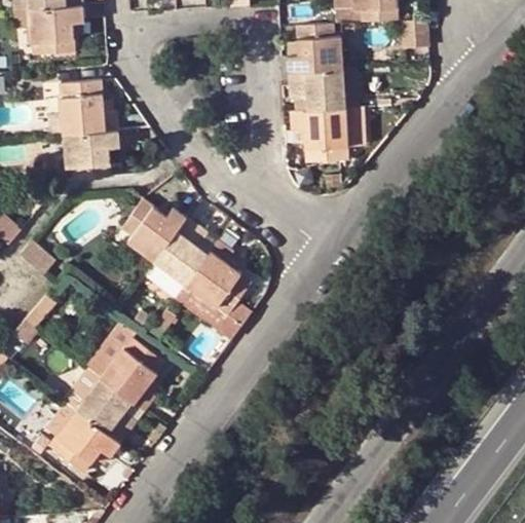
[(14,0),(15,11),(29,10),(27,0),(14,0)]
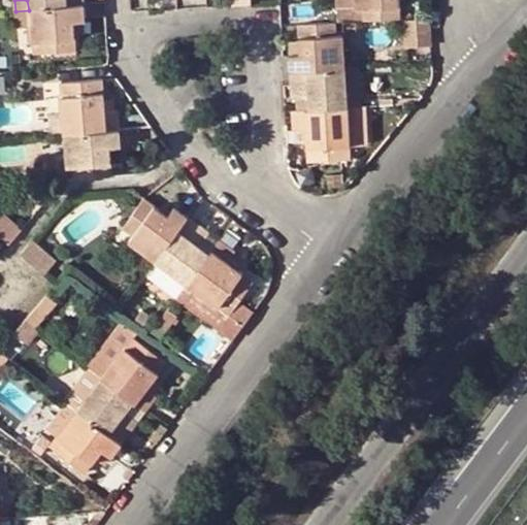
[(27,0),(29,10),(66,7),(83,6),(81,0),(27,0)]
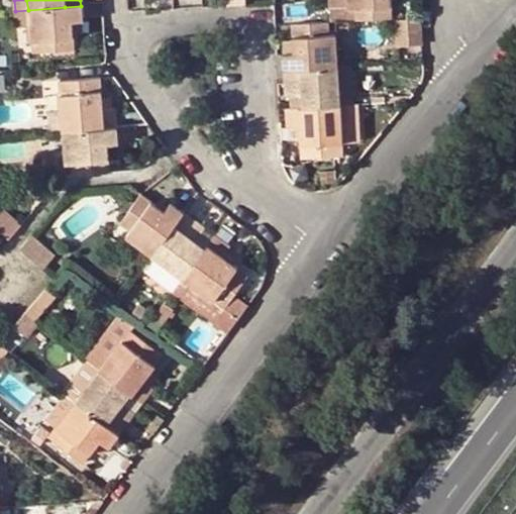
[(346,0),(329,0),(330,9),(346,8),(346,0)]
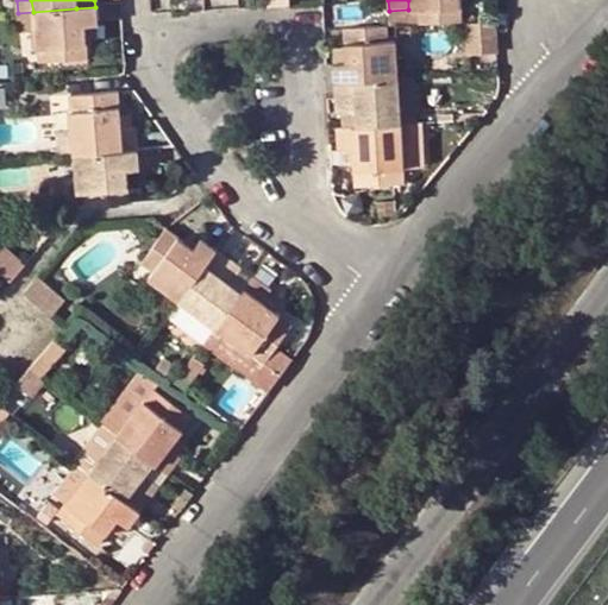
[(408,0),(408,10),(418,10),(419,24),(458,23),(456,0),(408,0)]
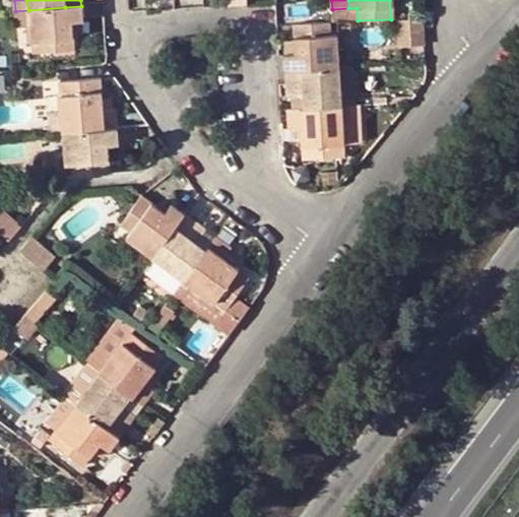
[(65,7),(28,10),(29,27),(30,42),(37,42),(38,54),(73,52),(72,35),(71,23),(82,22),(81,6),(65,7)]
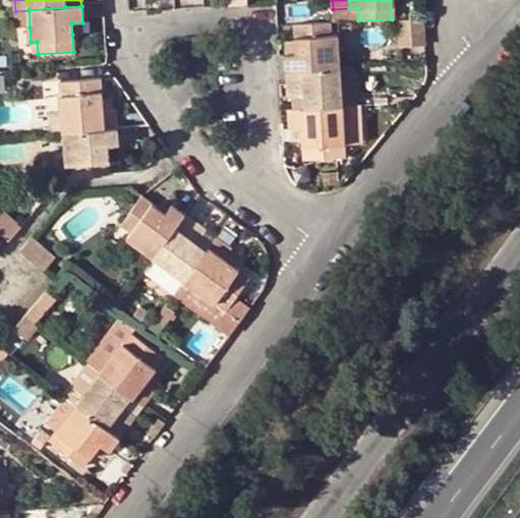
[(349,8),(333,9),(334,22),(358,20),(357,8),(349,8)]
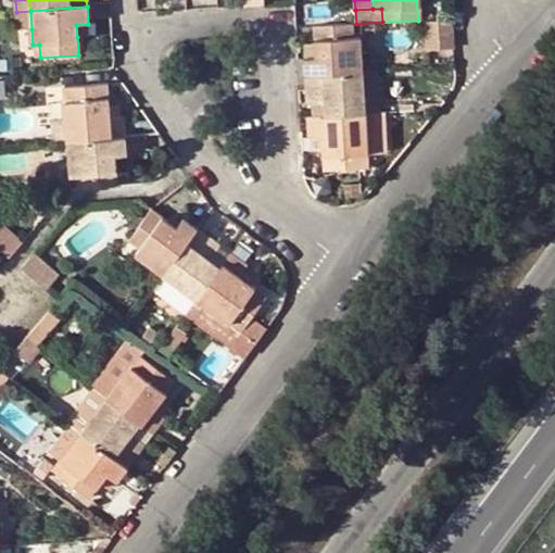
[(17,30),(32,29),(30,11),(16,12),(17,30)]
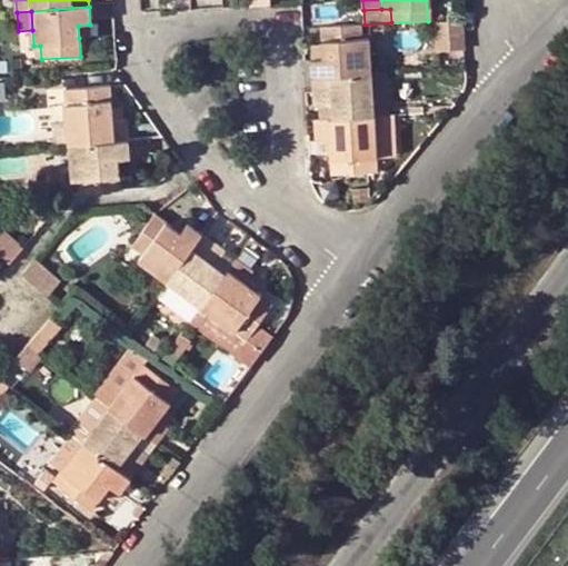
[(467,21),(438,22),(440,51),(468,49),(467,21)]
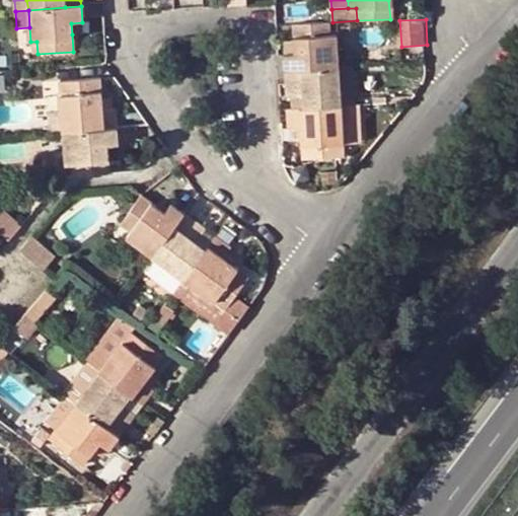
[(71,23),(72,34),(83,33),(82,22),(71,23)]
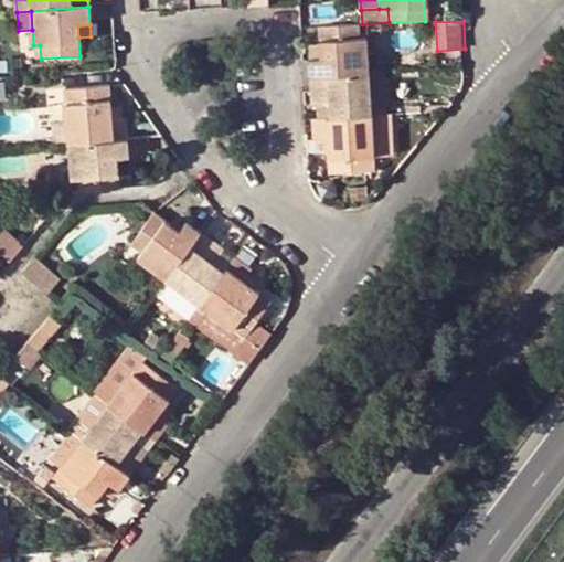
[(312,76),(369,73),(368,40),(359,39),(358,24),(319,25),(320,44),(321,59),(309,59),(310,76),(312,76)]
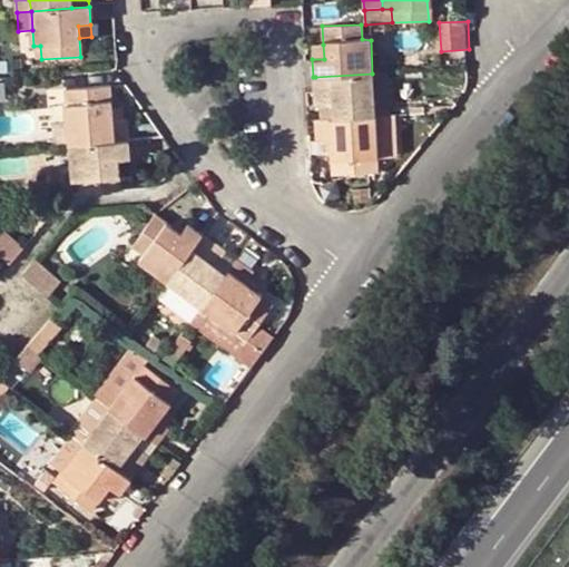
[(312,46),(312,59),(324,59),(323,45),(312,46)]
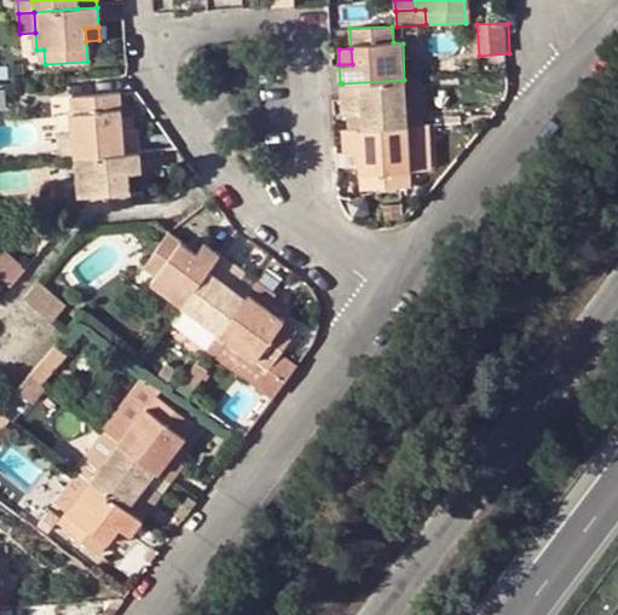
[(363,128),(406,126),(404,80),(342,83),(340,83),(342,115),(362,115),(363,128)]
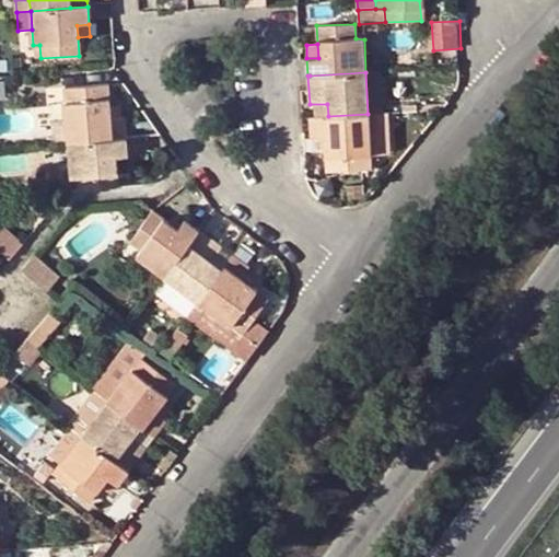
[(113,141),(126,140),(124,120),(123,120),(111,119),(109,108),(106,88),(65,91),(66,104),(69,143),(113,141)]
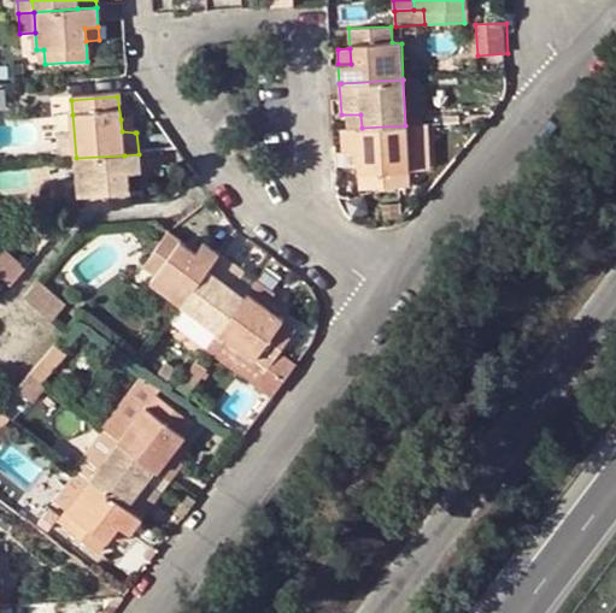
[(72,115),(54,116),(58,159),(76,158),(72,115)]
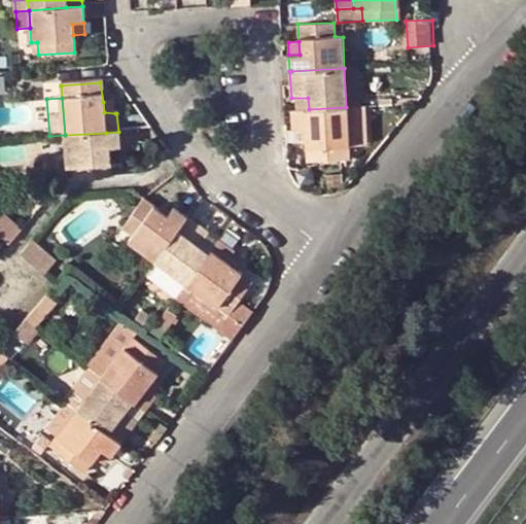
[(113,100),(103,102),(104,112),(115,113),(113,100)]
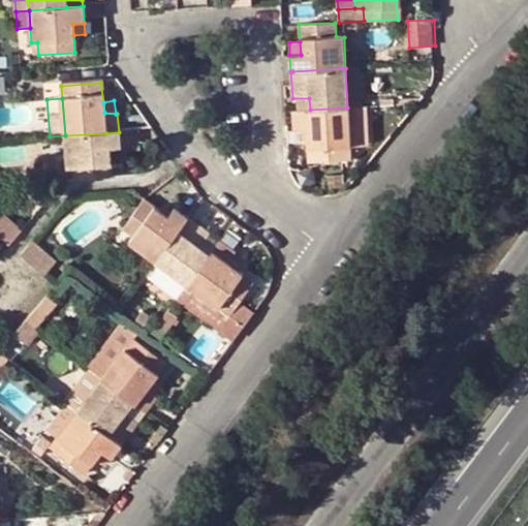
[(362,146),(360,106),(347,107),(348,146),(362,146)]
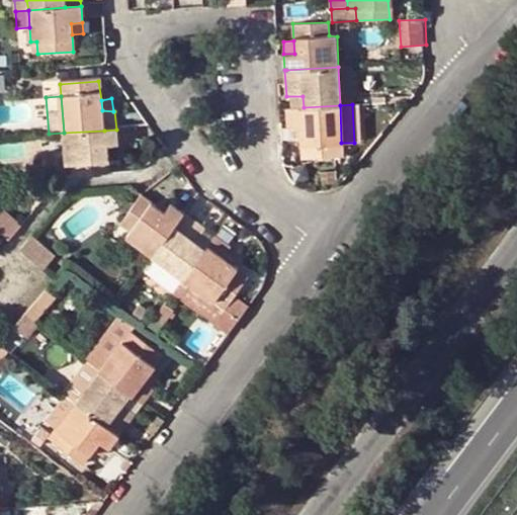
[(341,143),(340,105),(304,107),(286,108),(287,127),(300,127),(302,140),(303,159),(342,157),(341,143)]
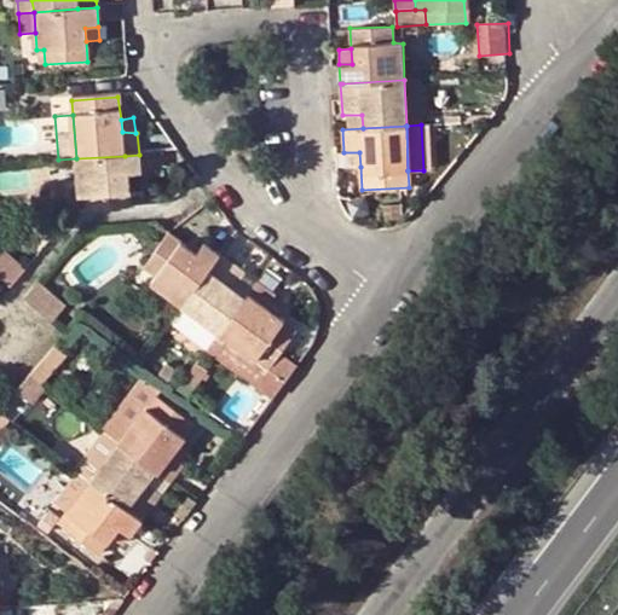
[(359,152),(347,152),(348,168),(361,167),(359,152)]
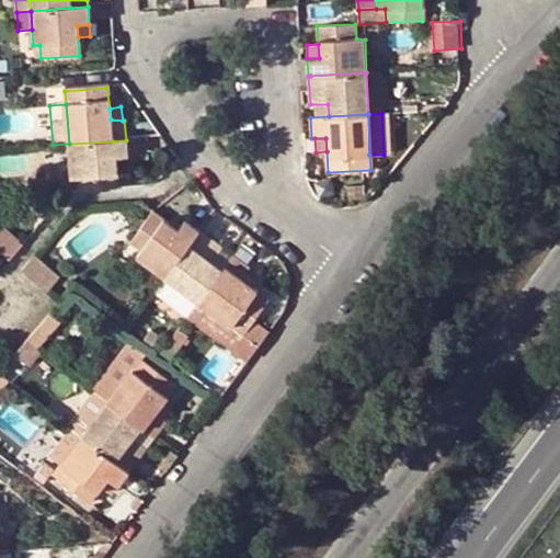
[(127,157),(126,140),(113,141),(69,144),(71,179),(78,179),(79,192),(120,188),(117,158),(127,157)]
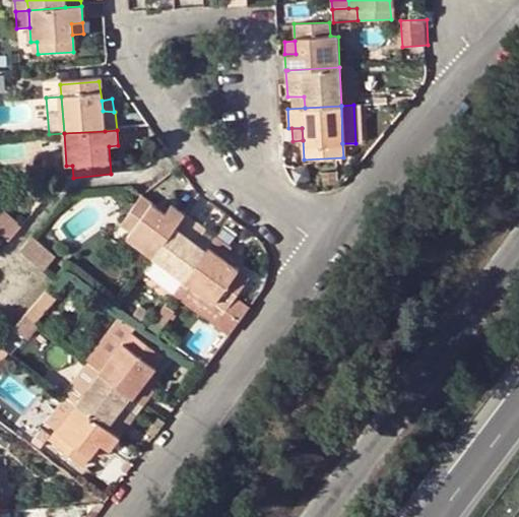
[(163,213),(141,197),(120,223),(131,233),(127,238),(152,257),(177,227),(185,215),(171,205),(163,213)]
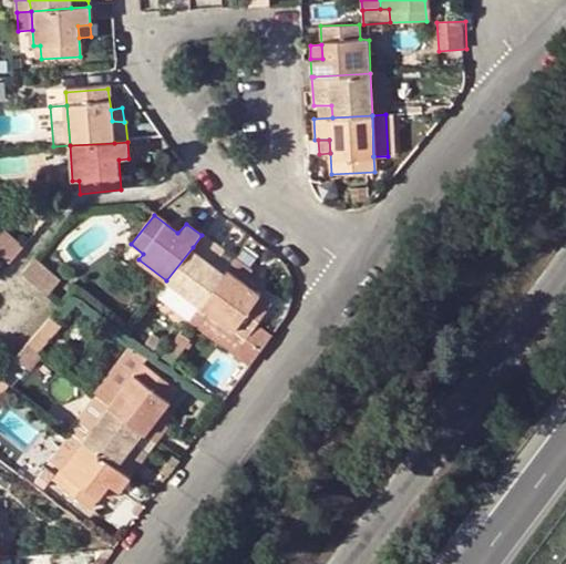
[(1,231),(0,232),(0,259),(8,266),(22,248),(1,231)]
